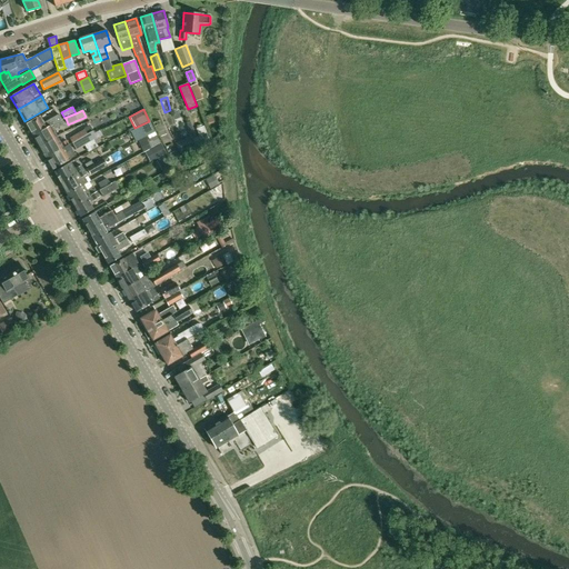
[(39,117),(27,125),(33,136),(61,119),(58,115),(42,123),(39,117)]
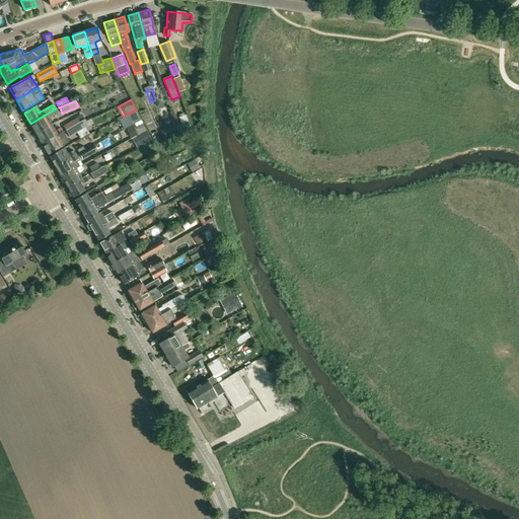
[(56,108),(30,124),(35,134),(52,125),(49,120),(59,114),(56,108)]
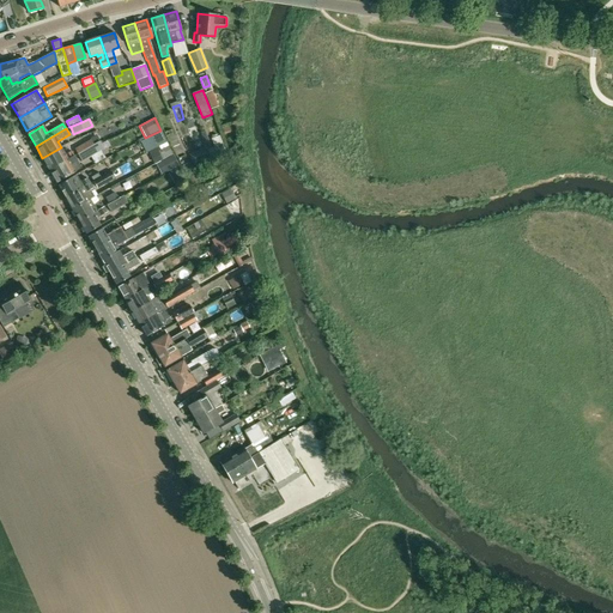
[(162,131),(151,137),(157,147),(168,141),(162,131)]
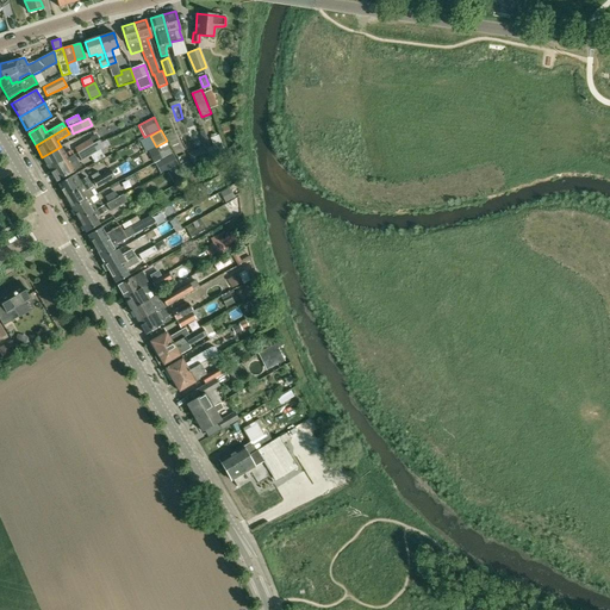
[(213,147),(211,148),(204,130),(199,131),(205,148),(210,165),(211,163),(210,160),(225,154),(218,135),(210,138),(213,147)]
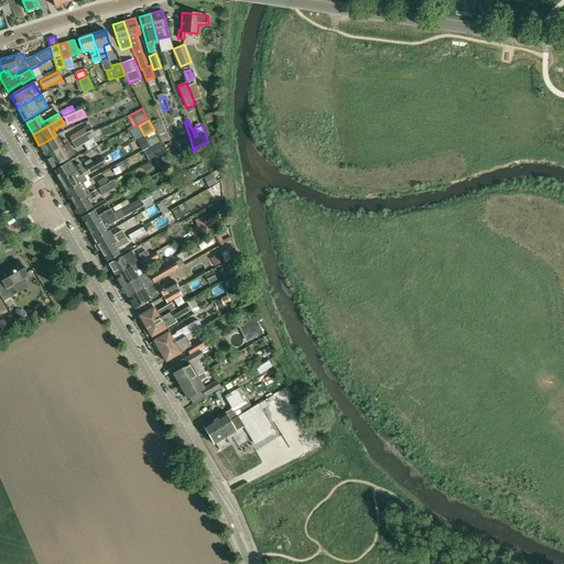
[(86,132),(83,128),(68,137),(71,141),(86,132)]
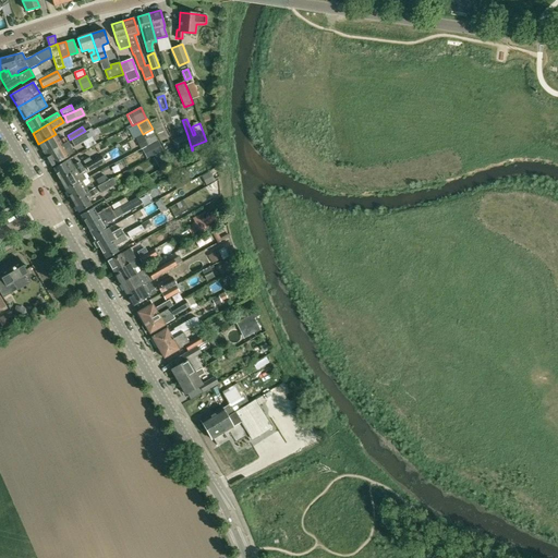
[(85,131),(70,140),(72,144),(80,141),(81,143),(94,135),(91,129),(85,131)]
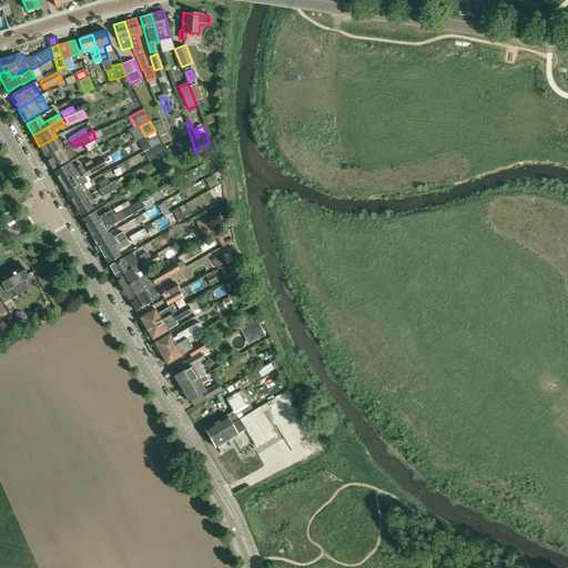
[(152,146),(160,142),(155,134),(149,139),(152,146)]
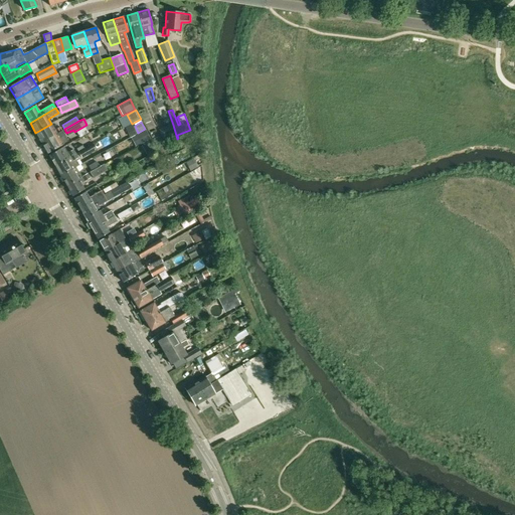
[(51,124),(35,133),(41,143),(62,131),(59,127),(54,130),(51,124)]
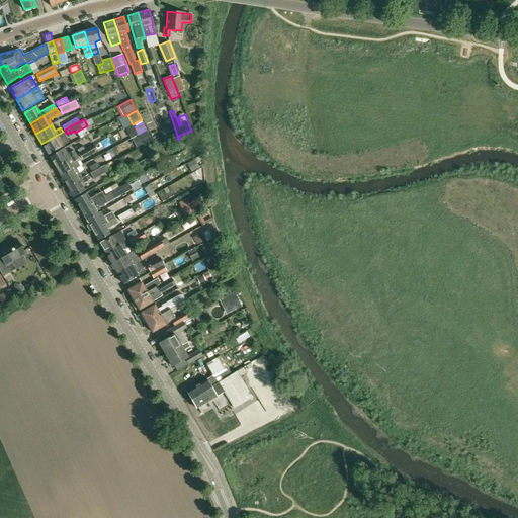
[(178,140),(174,125),(165,128),(171,142),(178,140)]
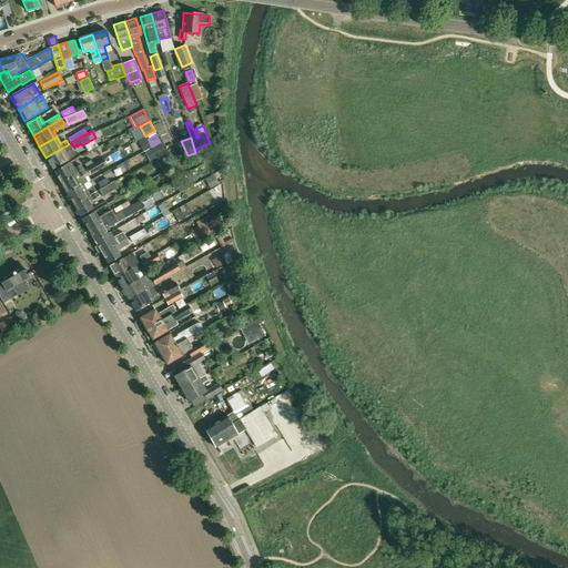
[(188,155),(181,141),(175,143),(180,158),(188,155)]
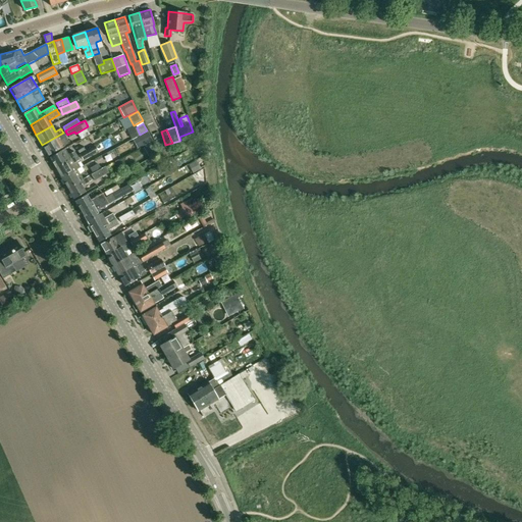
[(142,146),(153,140),(148,131),(147,131),(140,135),(137,137),(142,146)]
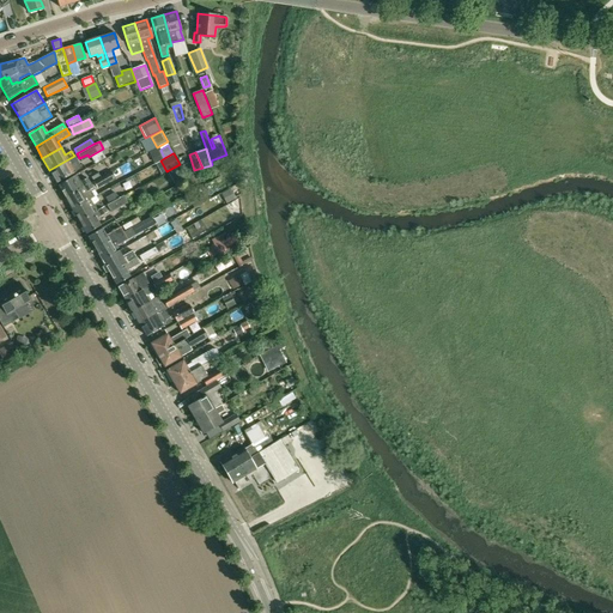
[(77,161),(74,156),(49,170),(56,182),(76,171),(82,168),(77,161)]
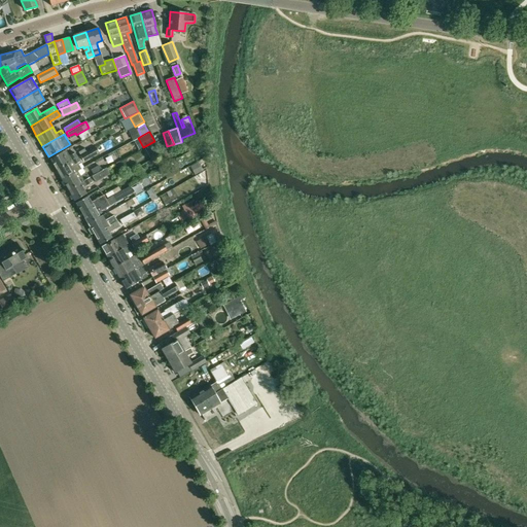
[(164,139),(156,142),(161,151),(168,147),(164,139)]
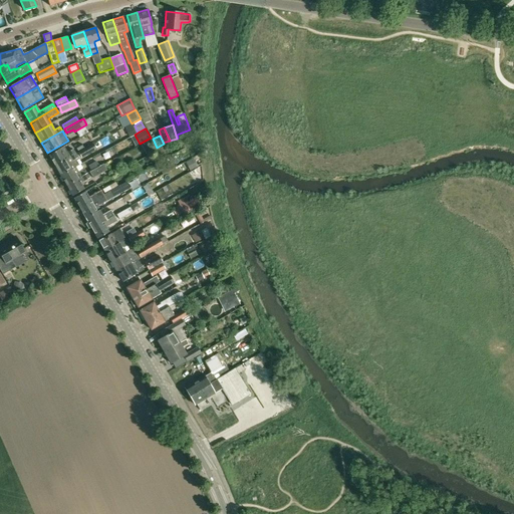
[(155,150),(150,140),(141,145),(146,155),(155,150)]
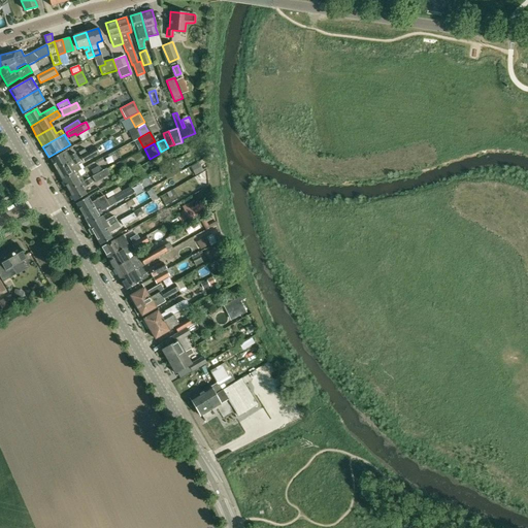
[(96,147),(90,151),(88,145),(77,151),(80,156),(96,147)]
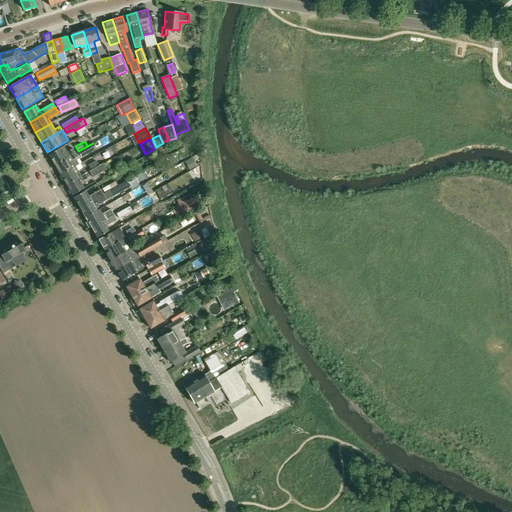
[(93,143),(78,151),(81,158),(96,149),(93,143)]
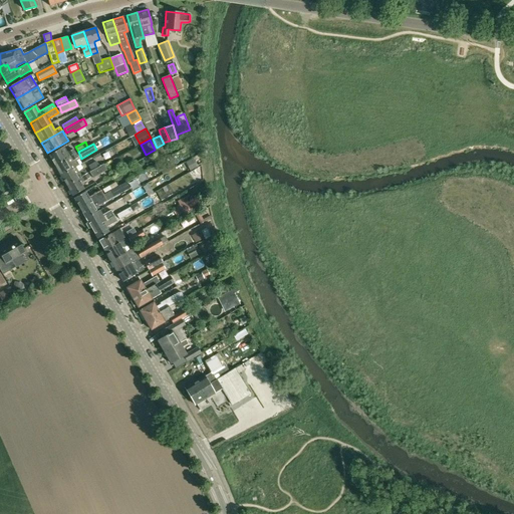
[(67,152),(64,147),(49,156),(54,165),(75,154),(72,149),(67,152)]
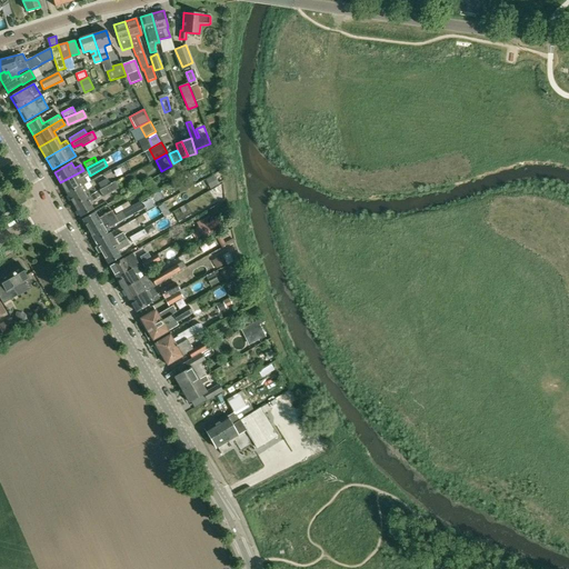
[(83,170),(60,182),(67,195),(89,181),(90,181),(86,173),(83,170)]
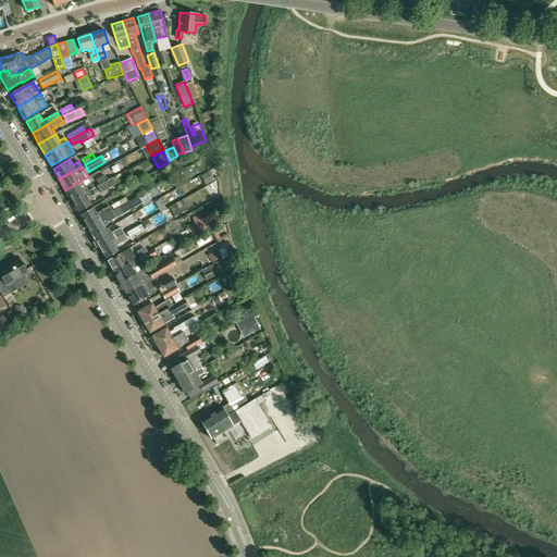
[(201,174),(205,184),(214,181),(210,171),(201,174)]
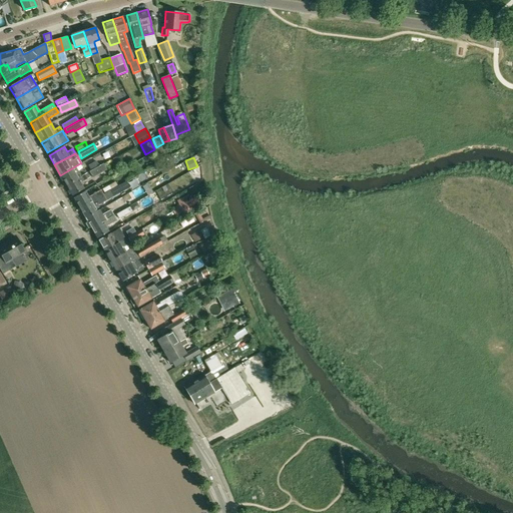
[(80,163),(60,175),(66,185),(87,173),(84,168),(83,168),(80,163)]
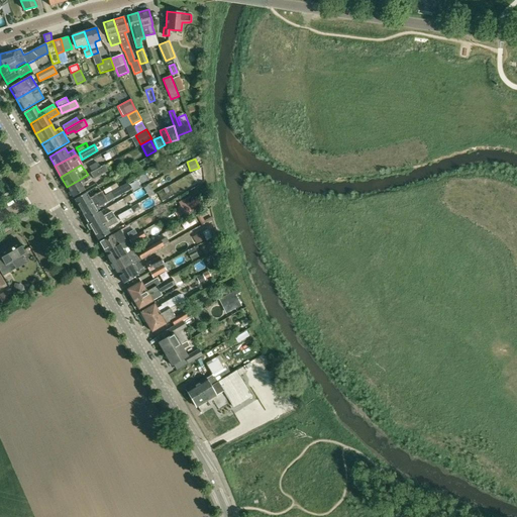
[(104,166),(90,173),(93,179),(107,172),(104,166)]
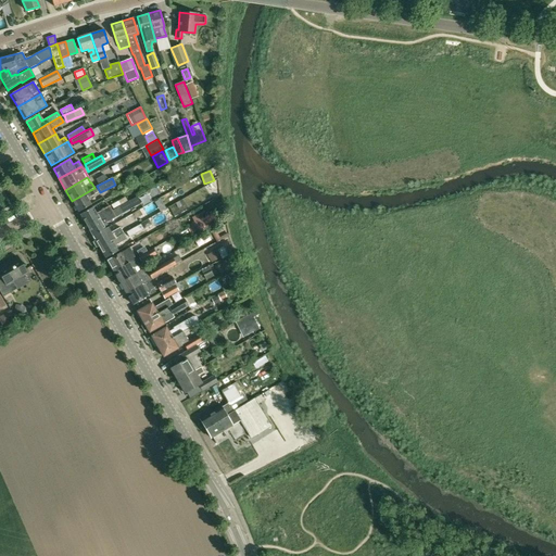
[(95,188),(72,201),(78,212),(91,204),(87,198),(97,192),(95,188)]
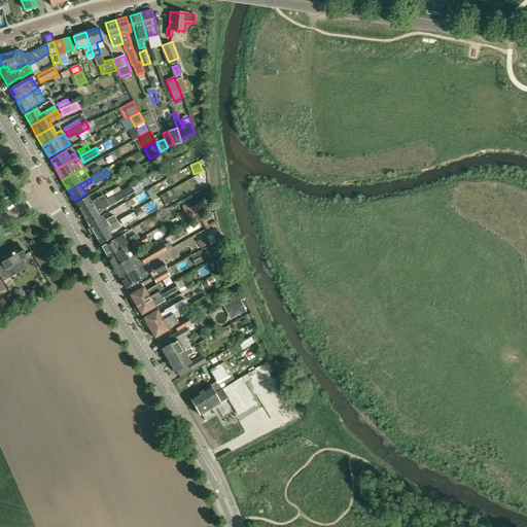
[(180,182),(182,189),(197,185),(195,179),(180,182)]
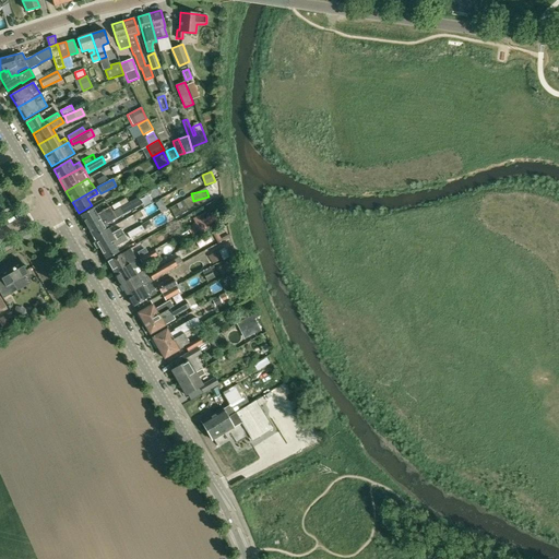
[(138,198),(128,203),(128,202),(125,204),(120,207),(122,213),(140,203),(138,198)]
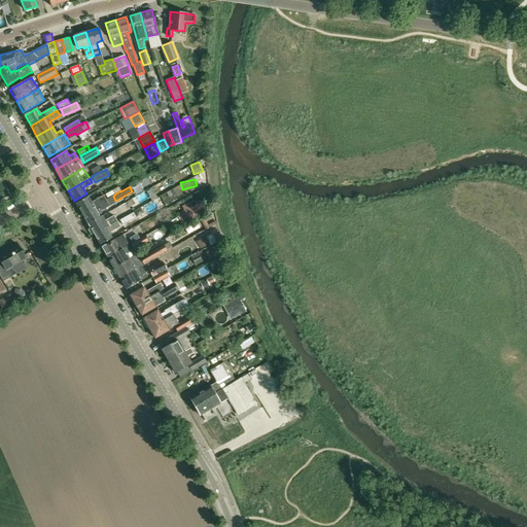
[(106,200),(103,195),(91,202),(88,197),(75,203),(81,213),(103,202),(106,200)]
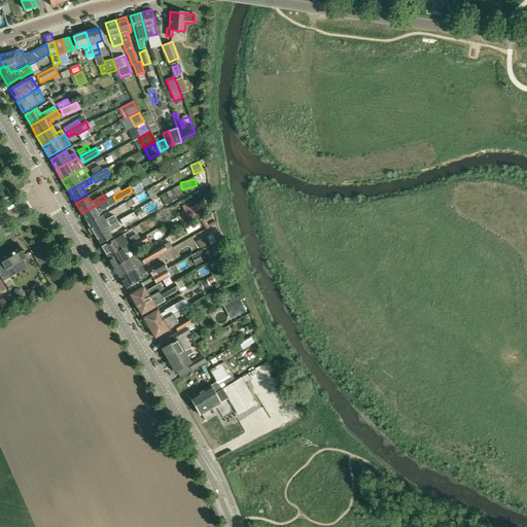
[(181,206),(184,210),(178,213),(182,221),(209,208),(202,195),(181,206)]
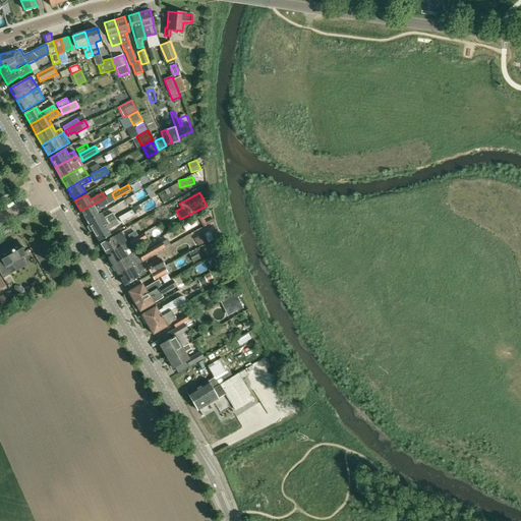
[(105,197),(102,199),(80,211),(87,221),(98,215),(96,210),(100,208),(108,204),(105,197)]
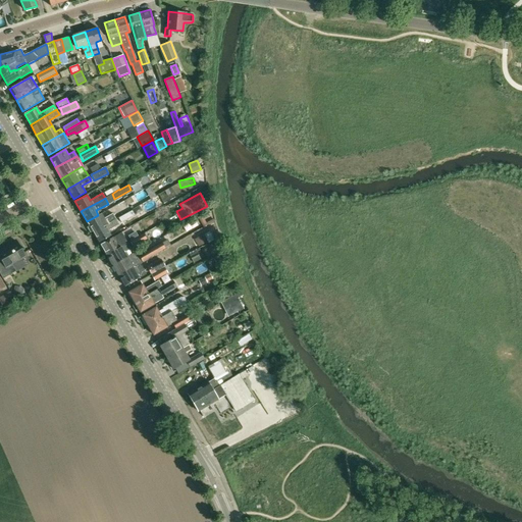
[(137,215),(144,213),(142,206),(134,208),(137,215)]
